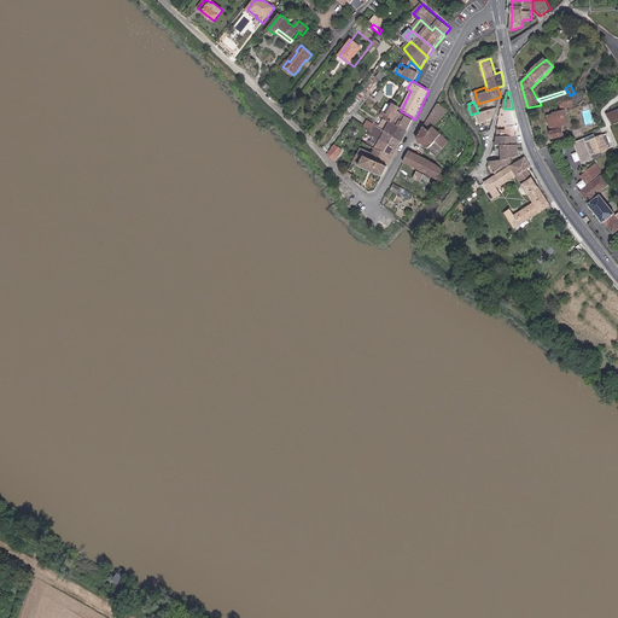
[(408,130),(415,120),(401,111),(402,109),(392,103),(388,112),(384,110),(380,116),(384,118),(391,122),(408,130)]
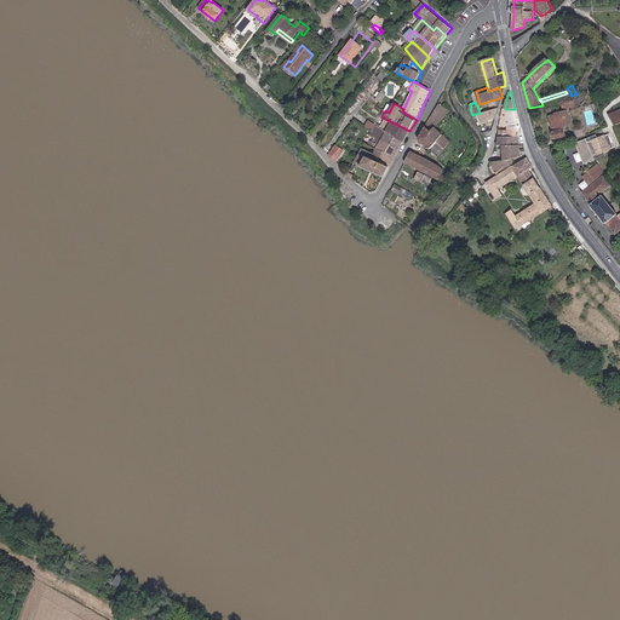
[(451,112),(440,103),(426,124),(419,138),(431,149),(438,142),(446,148),(452,142),(436,128),(451,112)]
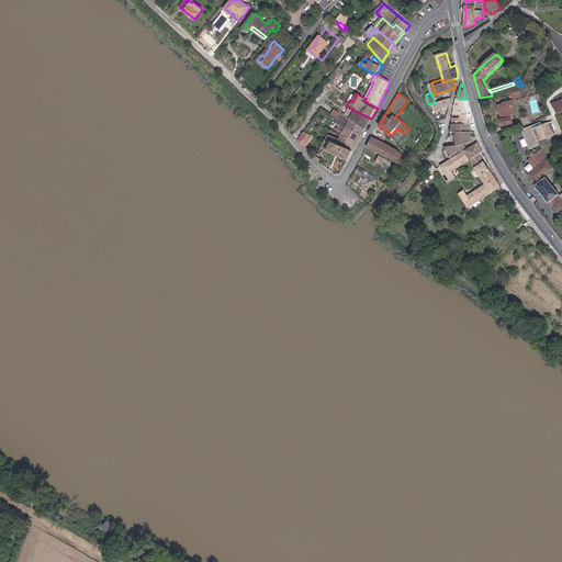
[(436,103),(438,108),(442,107),(450,104),(452,98),(436,103)]
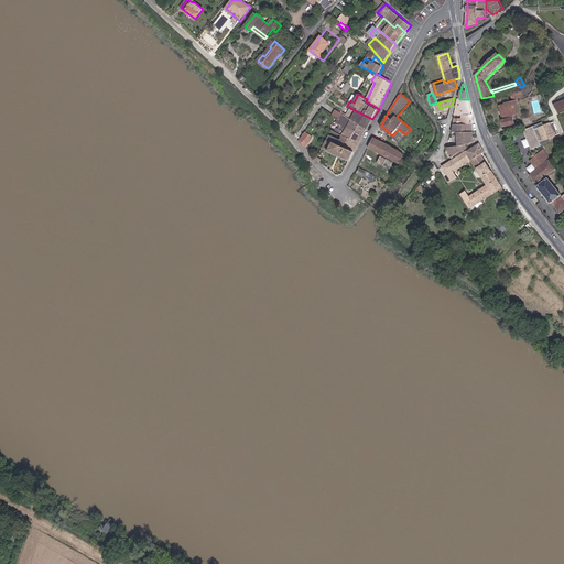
[(559,114),(563,110),(563,98),(554,104),(559,114)]
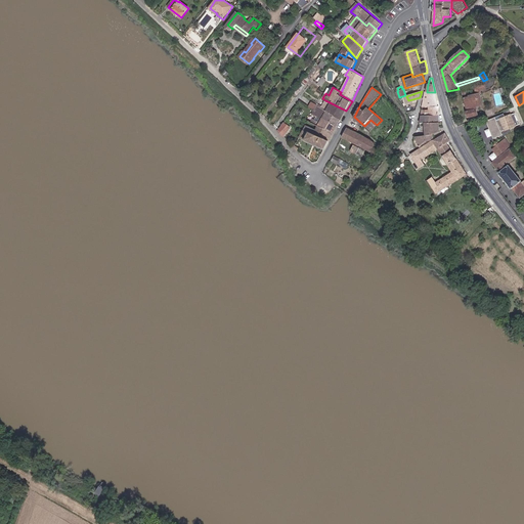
[(423,106),(438,106),(435,92),(427,92),(426,92),(423,106)]
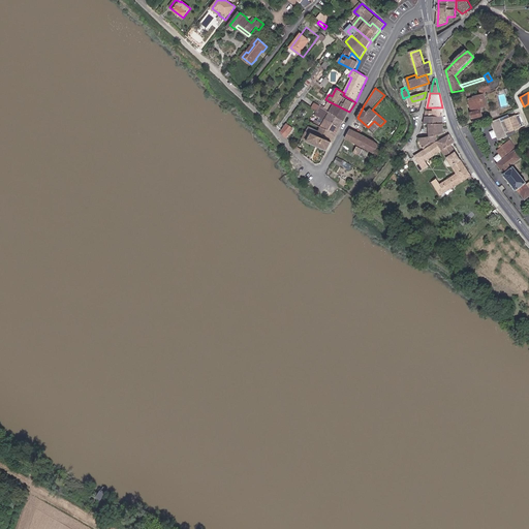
[(488,105),(486,94),(469,98),(473,113),(472,113),(473,119),(484,116),(480,107),(488,105)]
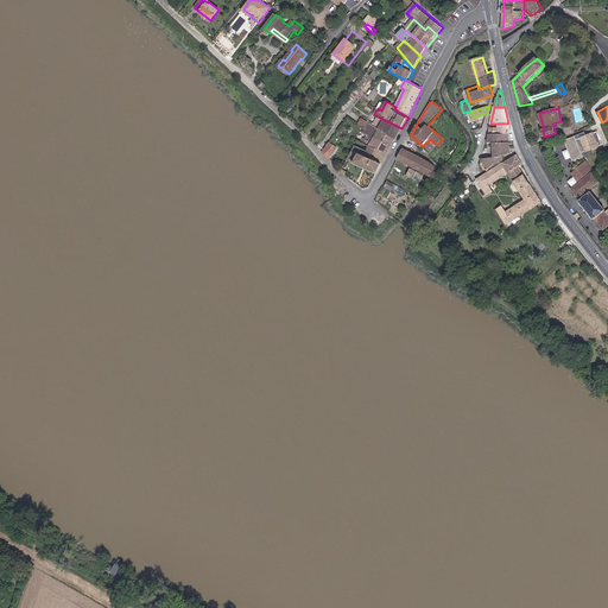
[(379,127),(397,138),(401,128),(385,120),(378,116),(375,122),(372,120),(371,124),(379,127)]
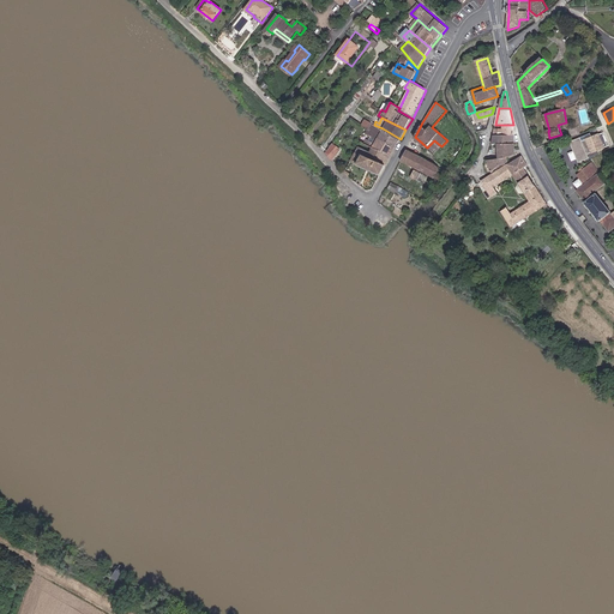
[(377,139),(383,128),(374,125),(366,120),(363,125),(368,128),(365,136),(375,142),(377,139)]
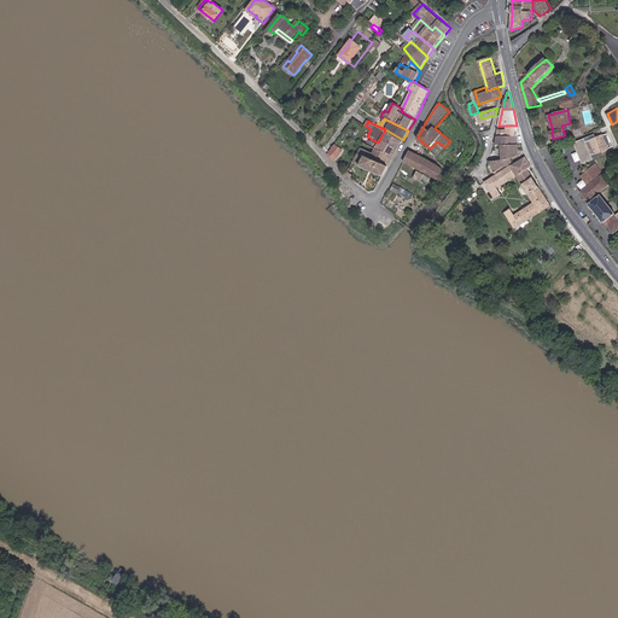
[(499,126),(496,136),(519,136),(517,126),(499,126)]
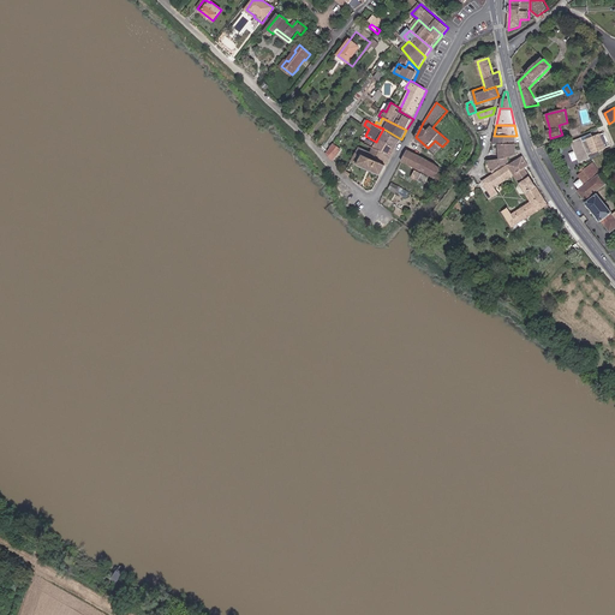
[(396,150),(401,139),(383,129),(377,139),(396,150)]
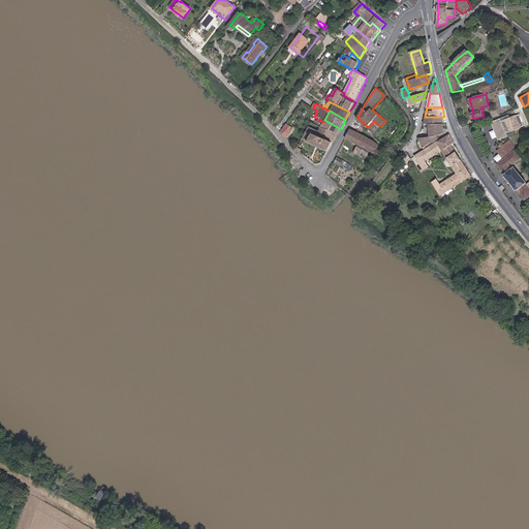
[(501,122),(500,119),(491,122),(498,141),(506,137),(505,133),(525,126),(521,117),(523,117),(522,114),(501,122)]
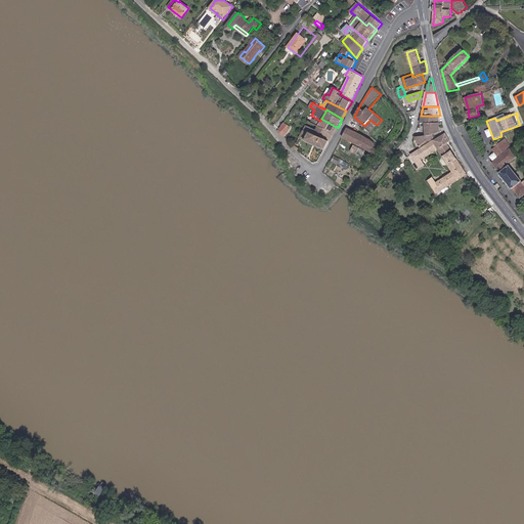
[(321,119),(320,121),(318,124),(311,120),(310,123),(334,134),(338,128),(321,119)]
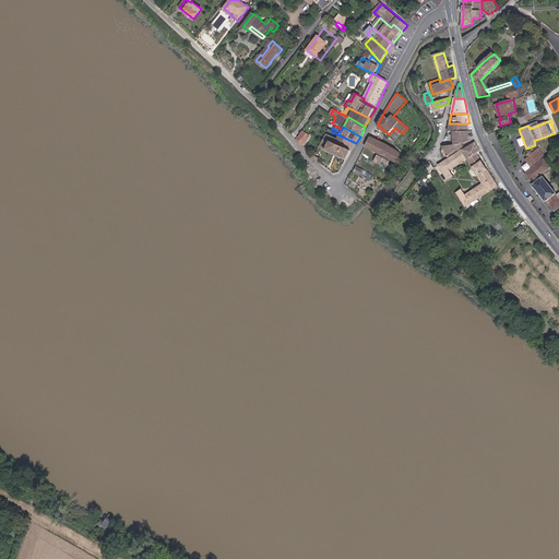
[(320,145),(347,161),(356,143),(331,131),(328,129),(320,145)]
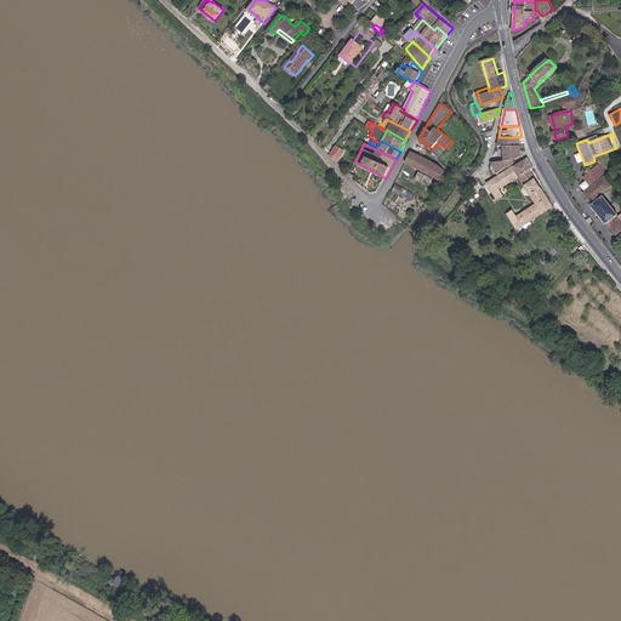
[(332,154),(339,160),(346,151),(339,146),(332,154)]
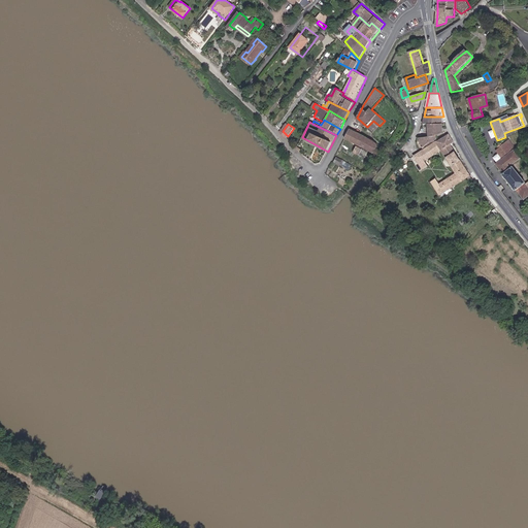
[(428,137),(434,137),(443,133),(443,124),(428,125),(428,137)]
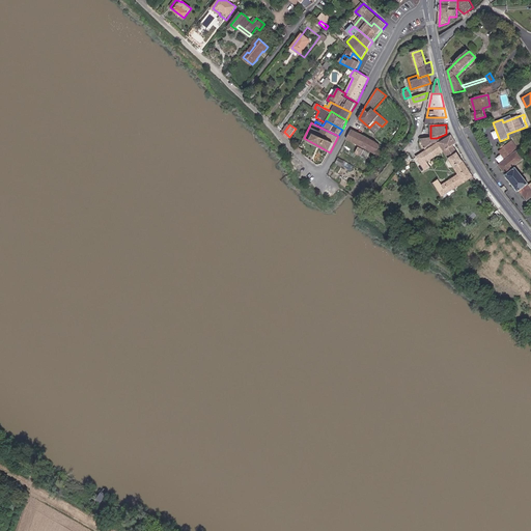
[(382,146),(376,141),(353,130),(347,139),(379,155),(382,146)]
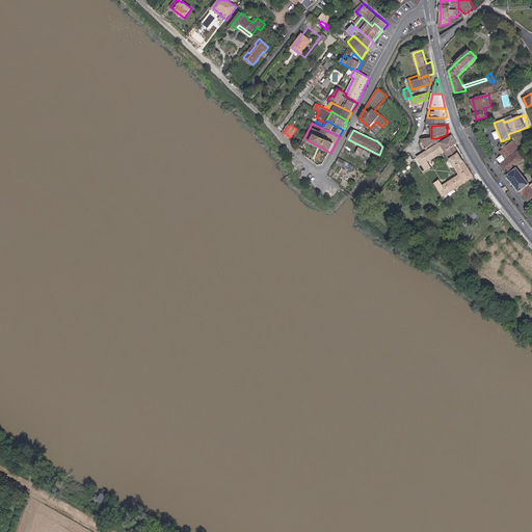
[(440,142),(424,152),(417,157),(426,170),(431,167),(427,162),(444,152),(459,175),(443,185),(439,180),(434,183),(443,196),(471,178),(472,181),(477,178),(475,176),(473,177),(453,145),(456,144),(451,135),(440,143),(440,142)]
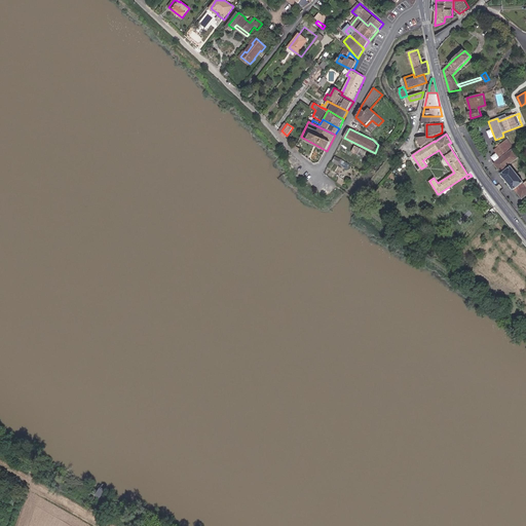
[(426,137),(418,138),(421,147),(434,141),(433,137),(426,137)]
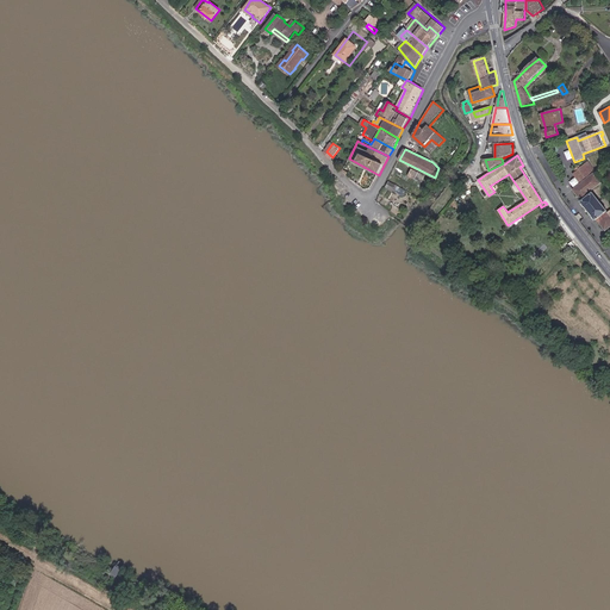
[(587,161),(573,173),(580,182),(593,173),(596,172),(587,161)]
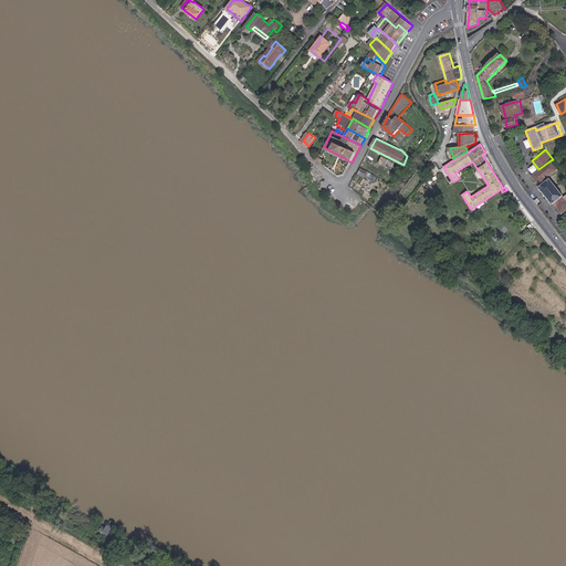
[(392,169),(396,163),(384,157),(380,164),(392,169)]
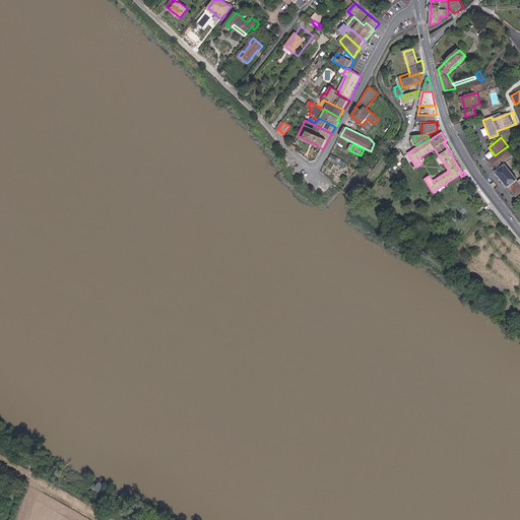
[(519,194),(519,193),(519,181),(517,184),(516,182),(517,181),(511,174),(505,166),(504,166),(503,164),(512,156),(506,147),(495,155),(488,161),(496,172),(495,173),(507,189),(508,188),(515,197),(519,194)]
